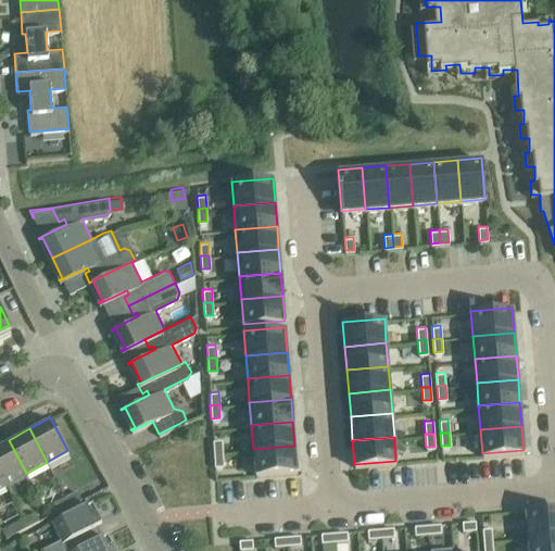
[(213,439),(213,452),(223,451),(222,438),(213,439)]
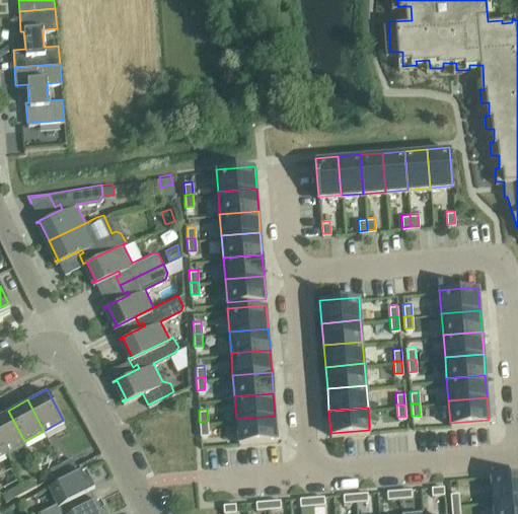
[(24,441),(8,411),(0,415),(0,442),(5,451),(24,441)]
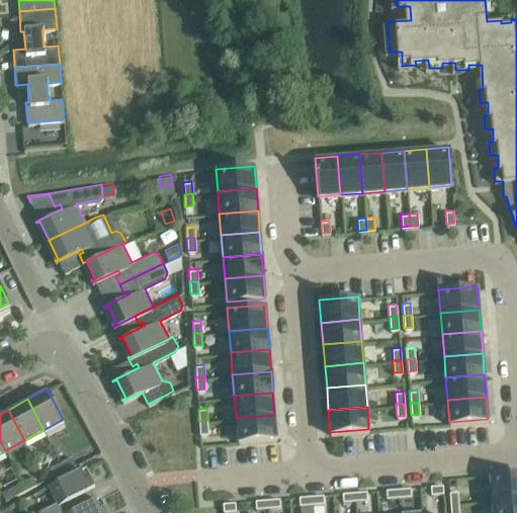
[(276,437),(274,415),(236,418),(238,440),(276,437)]
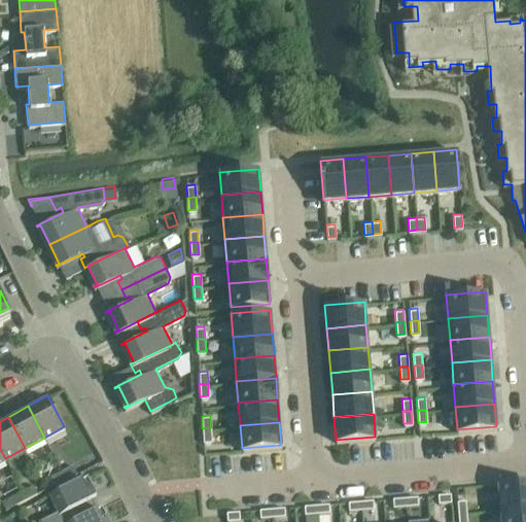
[(211,427),(202,428),(203,441),(211,440),(211,427)]
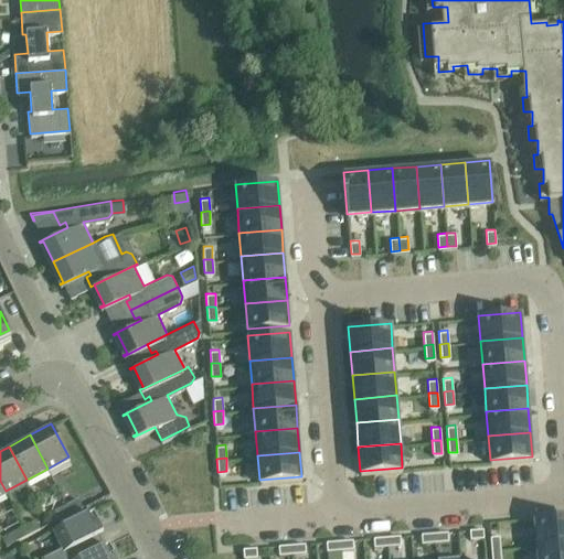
[(65,502),(70,511),(82,505),(78,496),(65,502)]
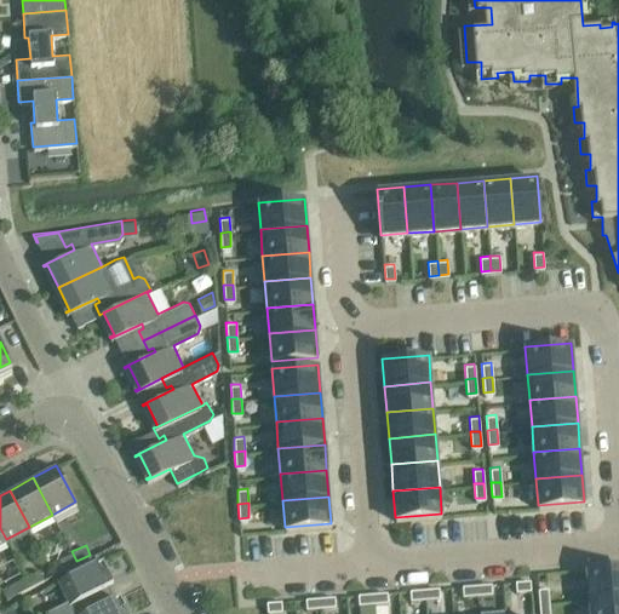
[(76,561),(72,551),(58,558),(63,568),(76,561)]
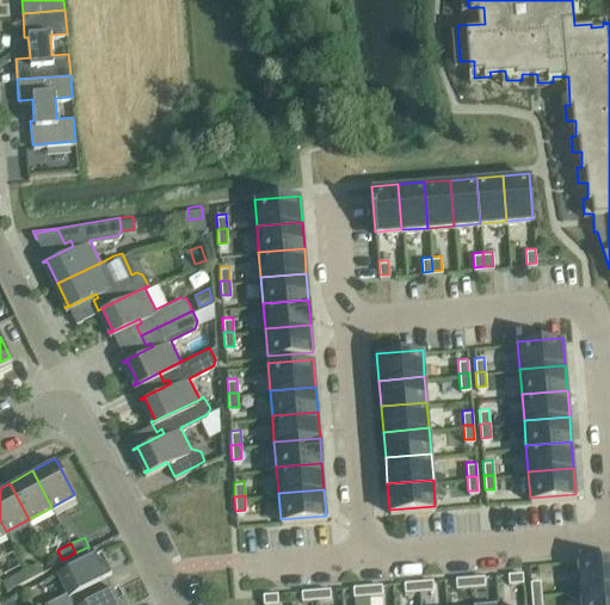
[(45,604),(73,604),(118,585),(118,584),(111,586),(105,574),(111,572),(108,565),(109,565),(100,548),(57,569),(67,590),(44,602),(45,604)]
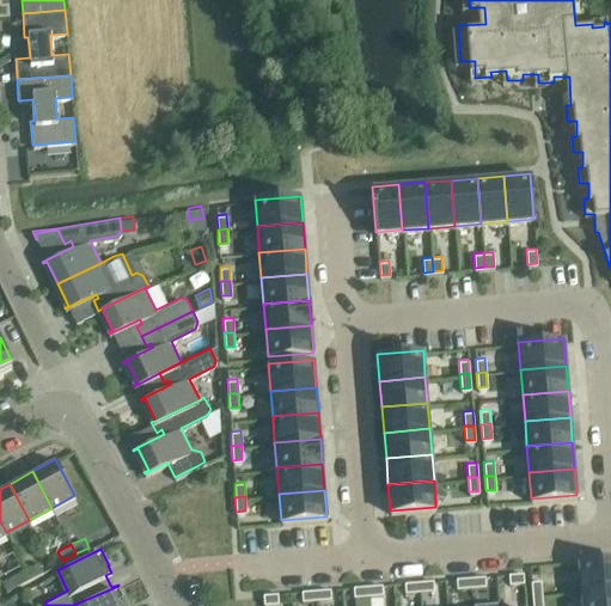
[(610,587),(610,559),(579,563),(581,589),(610,587)]
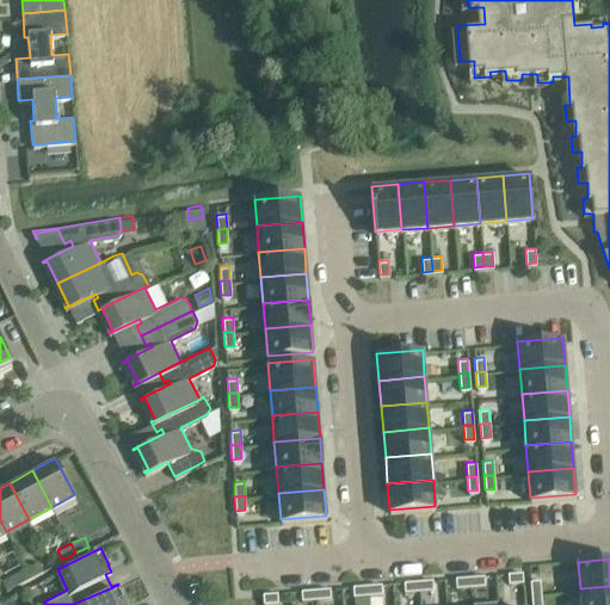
[(38,560),(25,566),(30,575),(43,568),(38,560)]
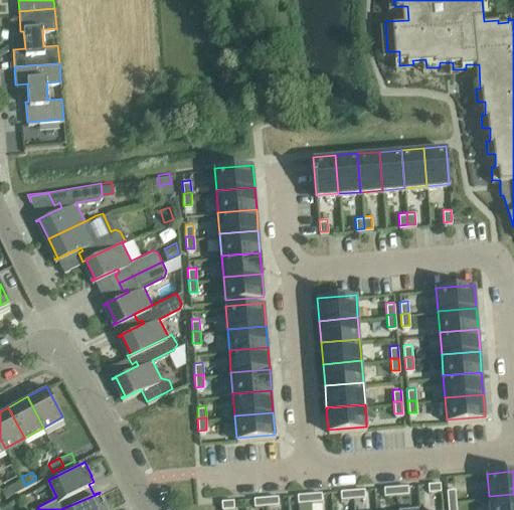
[(25,485),(21,477),(10,483),(14,491),(25,485)]
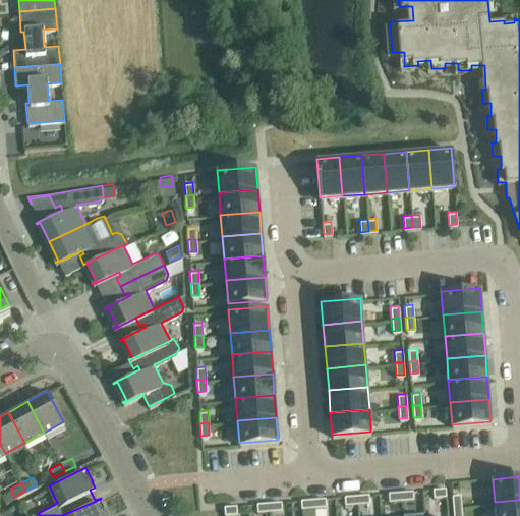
[(445,486),(432,488),(434,496),(446,495),(445,486)]
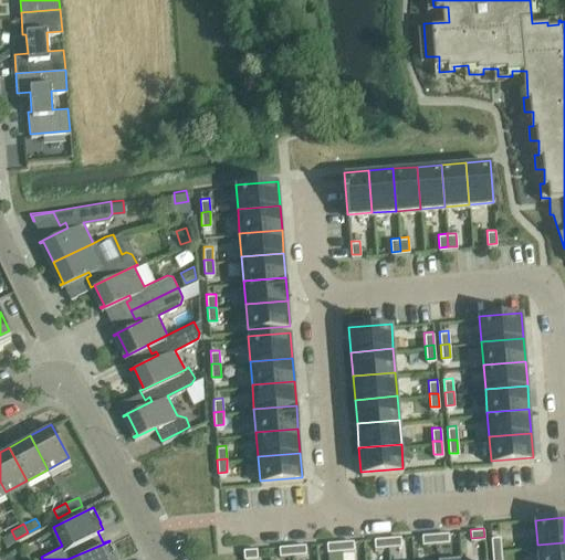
[(448,530),(435,531),(436,540),(449,539),(448,530)]
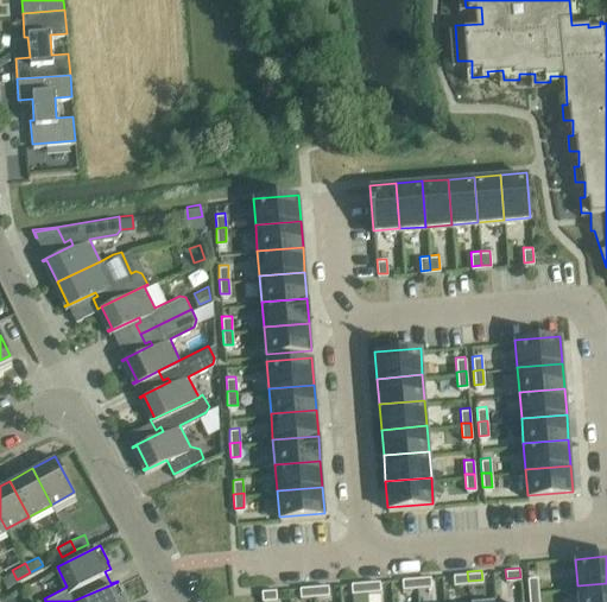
[(467,571),(453,572),(454,582),(468,581),(467,571)]
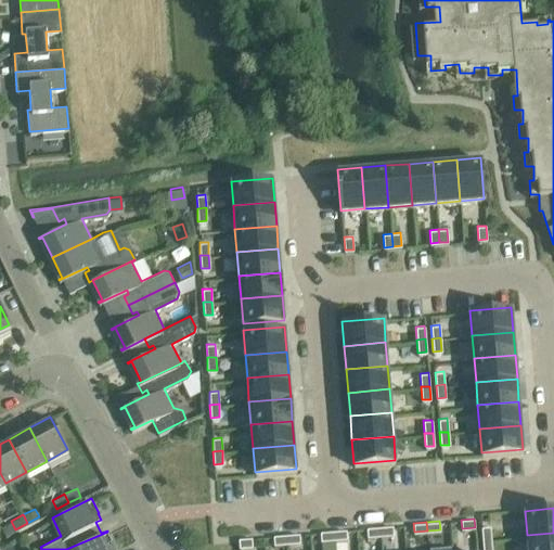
[(393,525),(379,526),(381,535),(394,534),(393,525)]
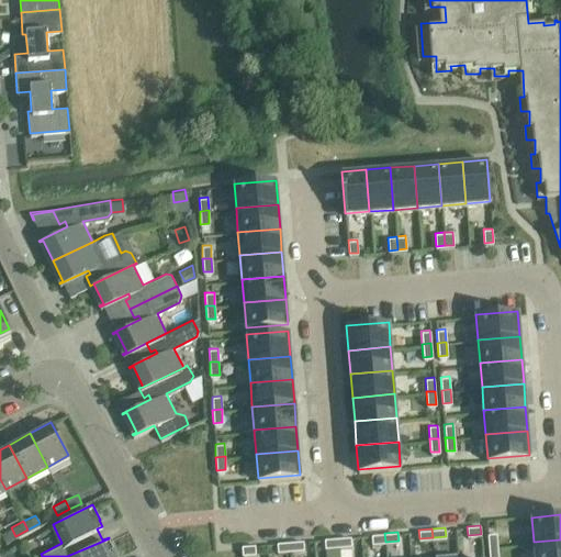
[(496,532),(487,533),(489,546),(497,545),(496,532)]
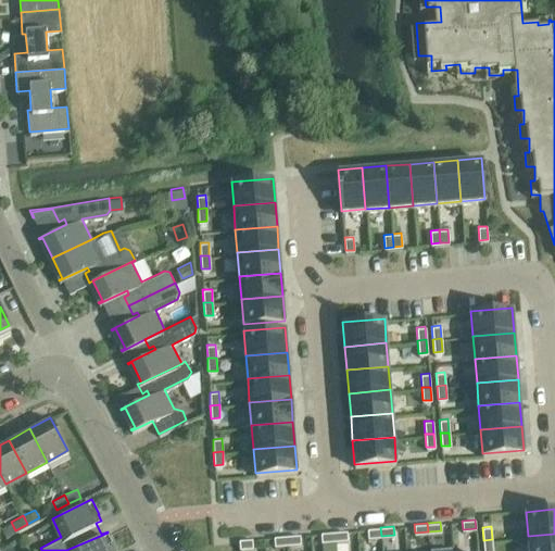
[(380,527),(367,528),(368,537),(381,536),(380,527)]
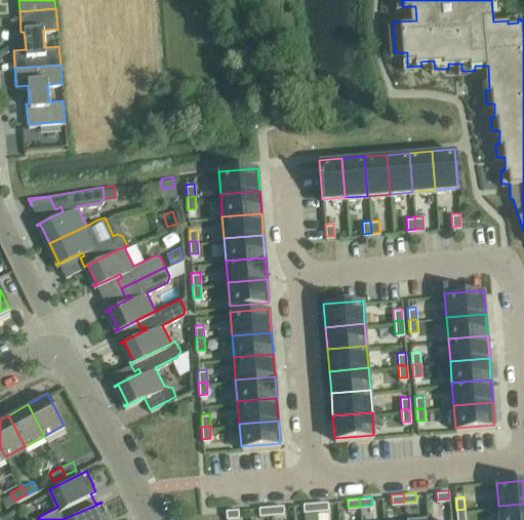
[(327,500),(315,501),(316,509),(328,508),(327,500)]
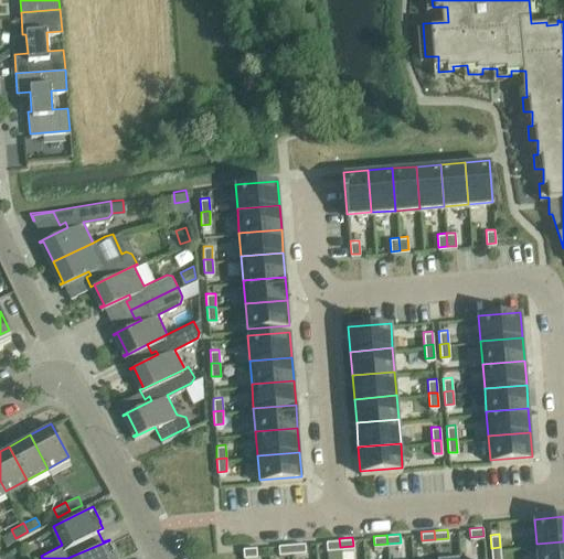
[(339,538),(326,539),(327,548),(340,547),(339,538)]
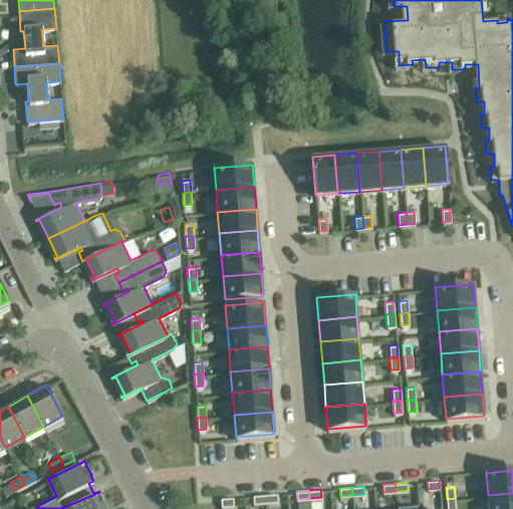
[(99,492),(61,508),(106,508),(104,504),(105,504),(99,492)]
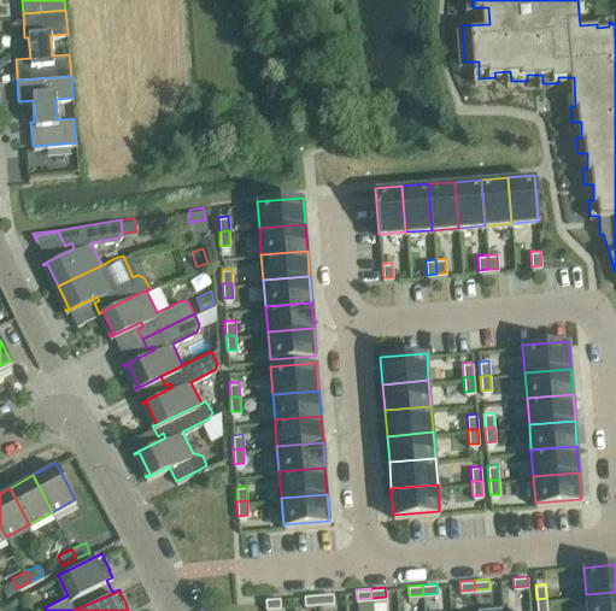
[(333,592),(318,593),(318,603),(333,601),(333,592)]
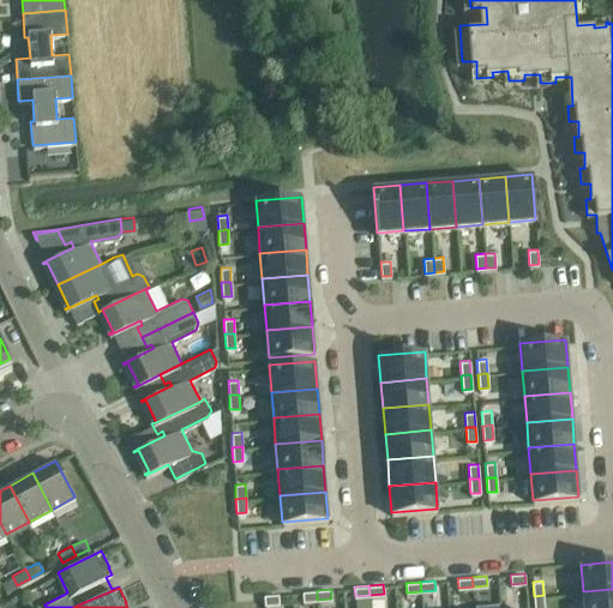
[(612,607),(612,589),(583,591),(583,607),(612,607)]
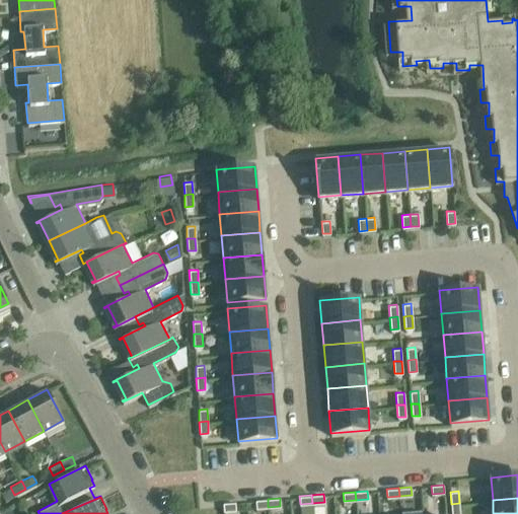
[(268,499),(255,500),(255,508),(268,507),(268,499)]
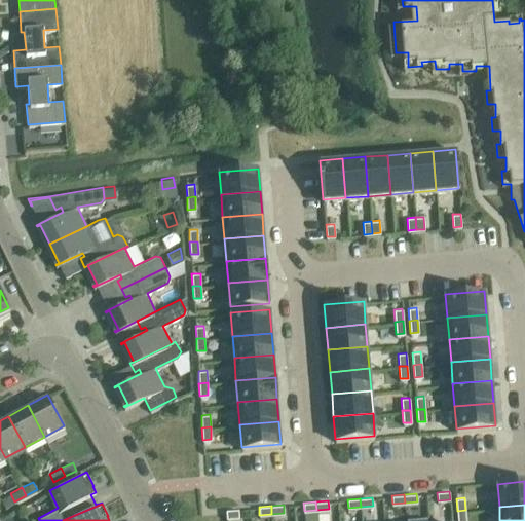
[(237,509),(226,509),(226,518),(237,517),(237,509)]
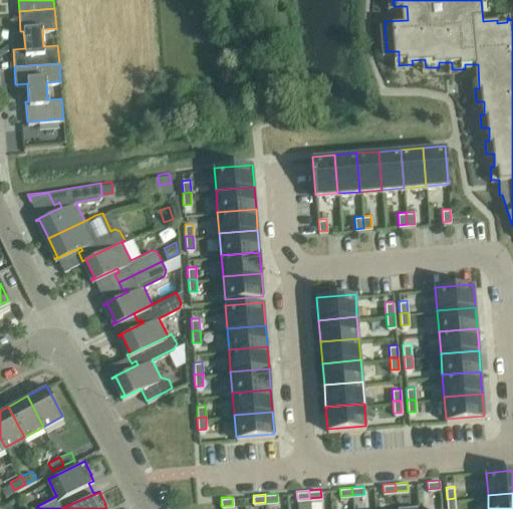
[(455,508),(455,498),(447,499),(447,508),(455,508)]
